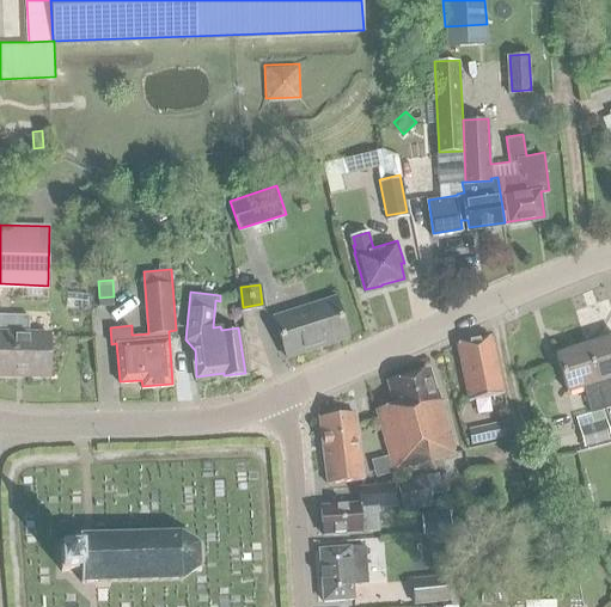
[(273,316),(286,355),(347,336),(334,296),(273,316)]
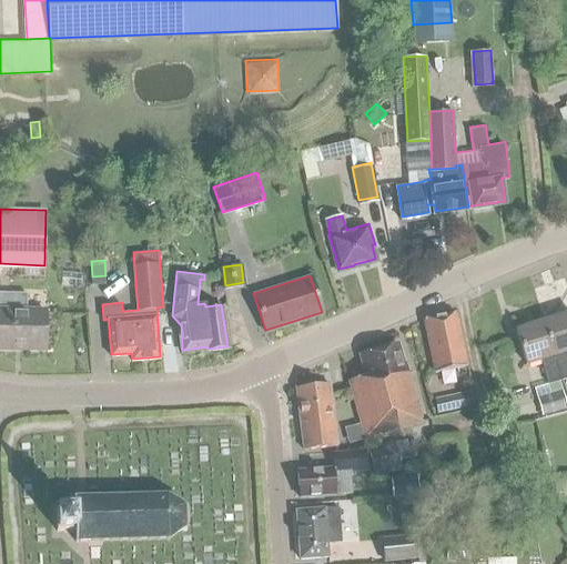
[(0,346),(46,348),(46,310),(27,310),(27,290),(0,289),(0,346)]
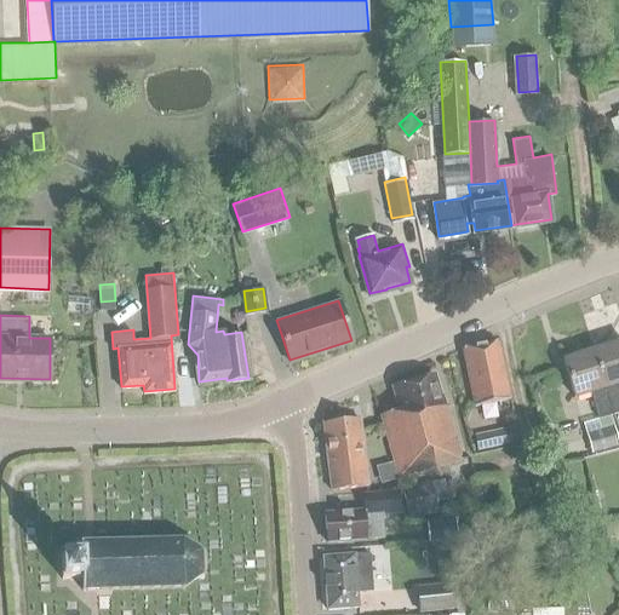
[(510,394),(496,335),(464,346),(477,402),(510,394)]
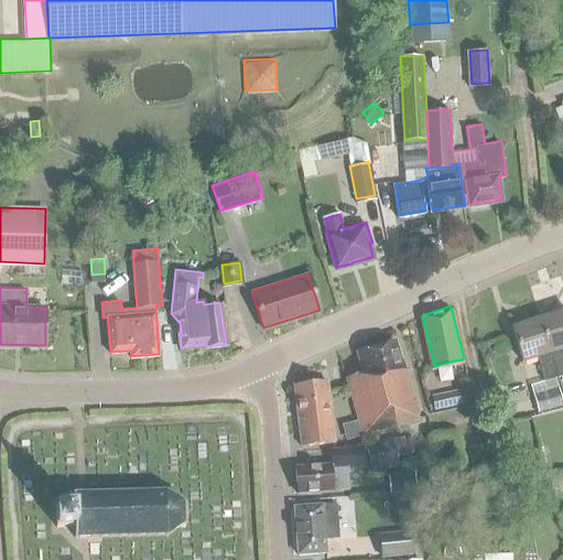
[(562,308),(540,316),(559,374),(562,373),(562,308)]
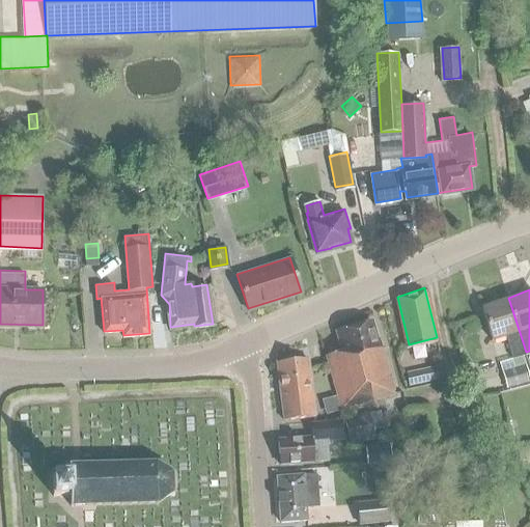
[(526,352),(508,298),(482,306),(493,338),(506,334),(513,356),(526,352)]
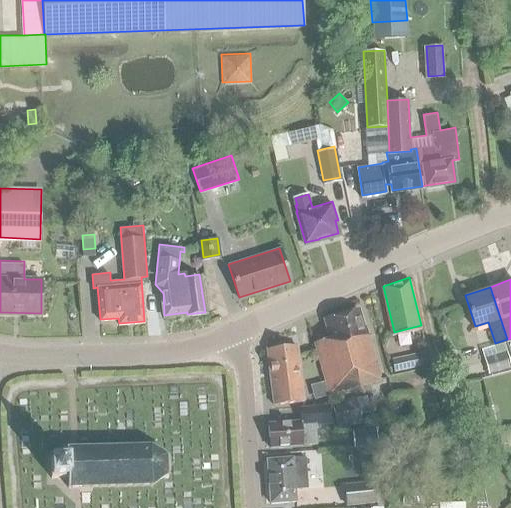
[(330,337),(313,341),(328,392),(381,378),(365,323),(362,324),(358,308),(351,310),(324,317),(330,337)]
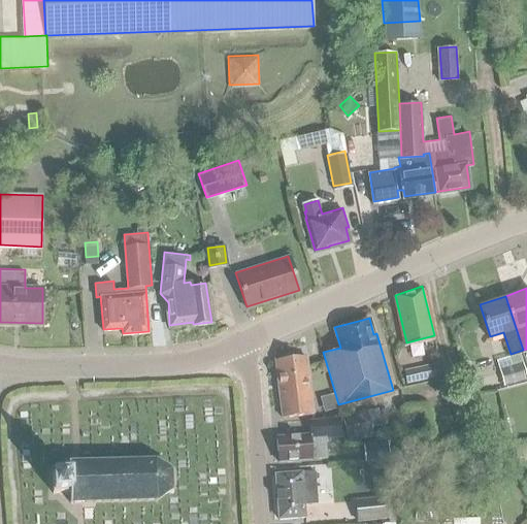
[(281,357),(274,358),(282,416),(313,412),(305,354),(281,357)]
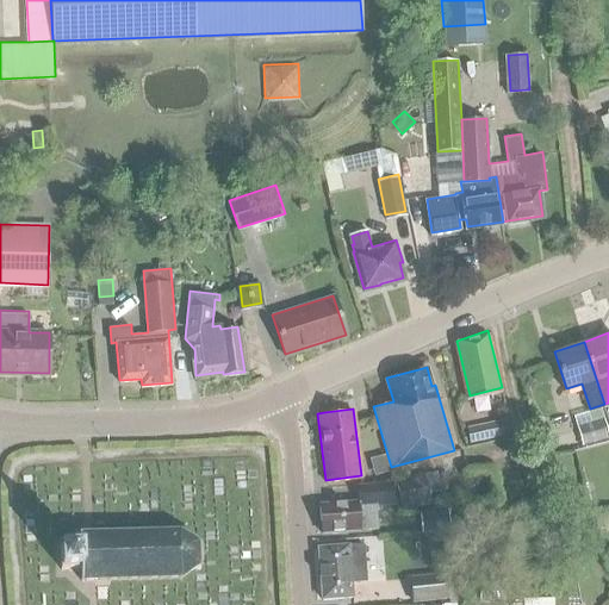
[(604,416),(577,424),(583,443),(608,436),(608,431),(604,416)]
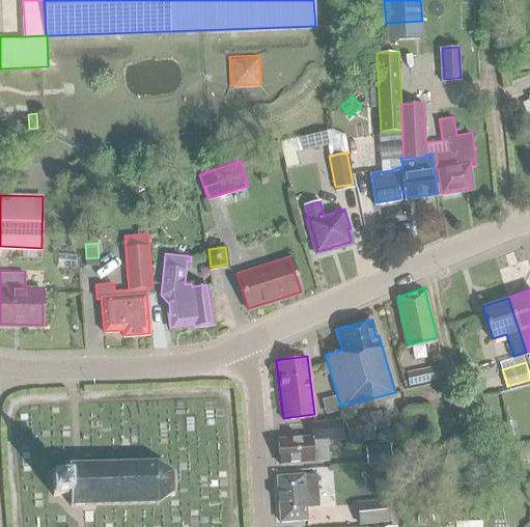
[(407,370),(409,384),(443,377),(440,363),(407,370)]
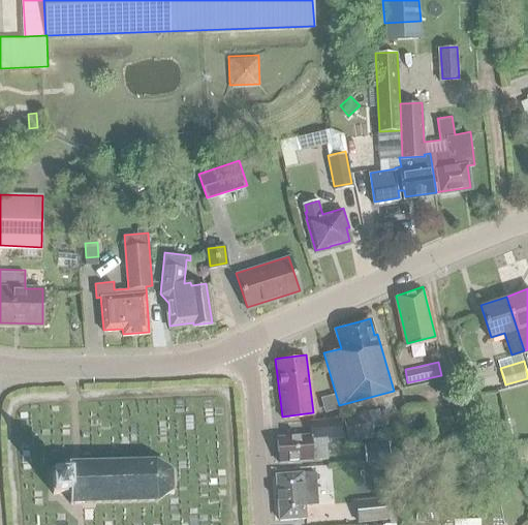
[(364,409),(342,413),(348,439),(363,436),(374,433),(372,425),(381,423),(378,409),(378,406),(369,408),(369,407),(364,409)]
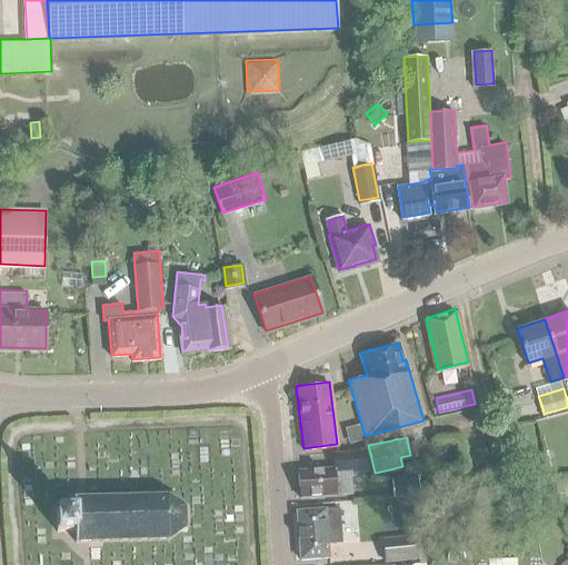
[(417,438),(407,440),(410,455),(419,454),(417,438)]
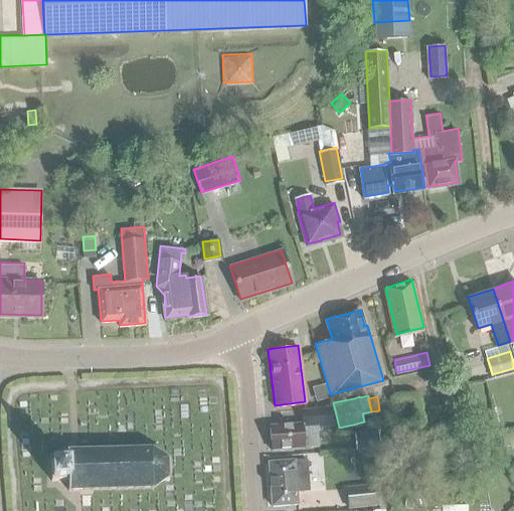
[(303,421),(271,423),(272,448),(319,445),(317,426),(332,423),(331,405),(302,408),(303,421)]
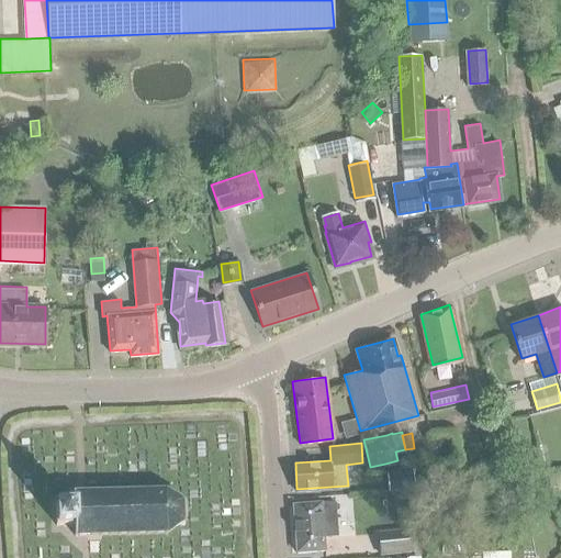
[(401,469),(400,470),(401,486),(403,486),(414,484),(413,468),(401,469)]
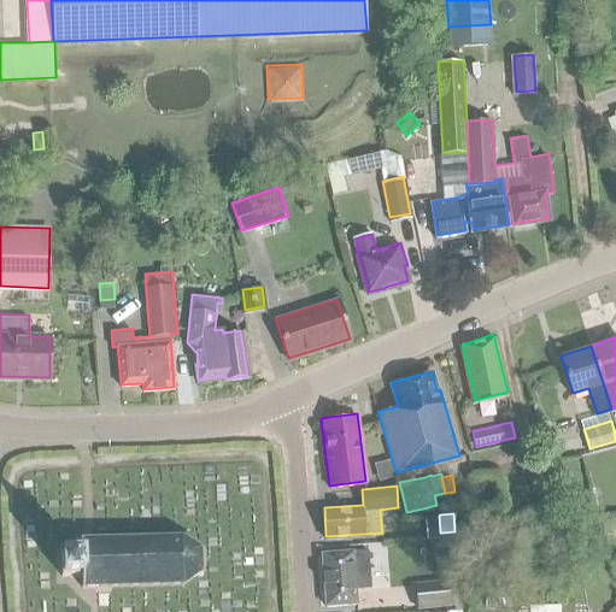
[(182,534),(80,537),(80,551),(60,551),(62,572),(81,572),(81,584),(183,581),(200,570),(199,545),(182,534)]
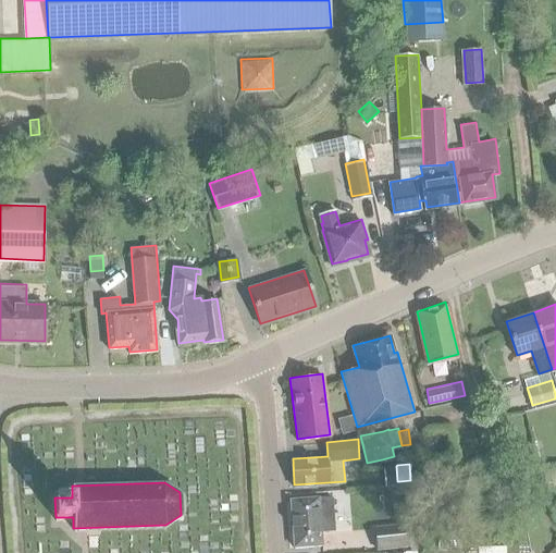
[(332,494),(326,494),(289,498),(294,544),(321,542),(321,530),(335,529),(332,494)]
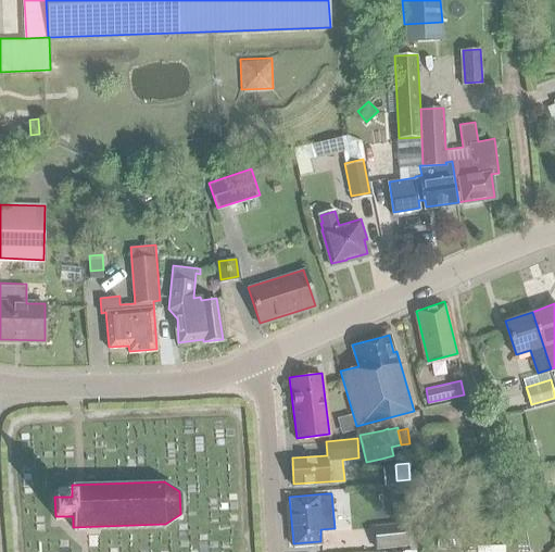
[(459,517),(448,518),(449,531),(461,530),(459,517)]
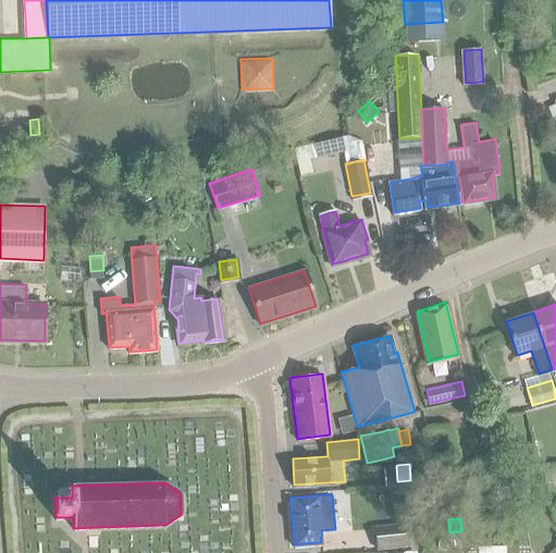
[(374,525),(375,549),(410,545),(410,548),(420,548),(418,521),(374,525)]
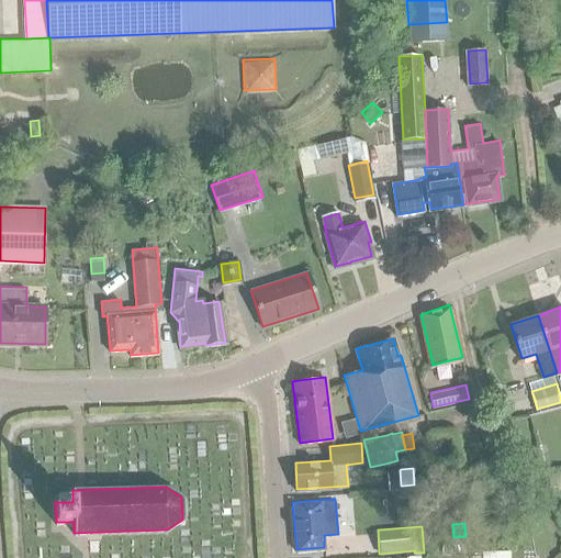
[(442,539),(442,550),(457,551),(458,540),(442,539)]
